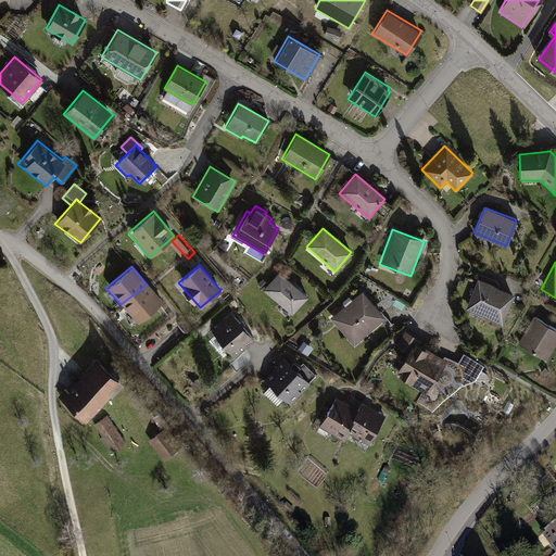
[(310,297),(282,274),(267,292),(295,315),(310,297)]
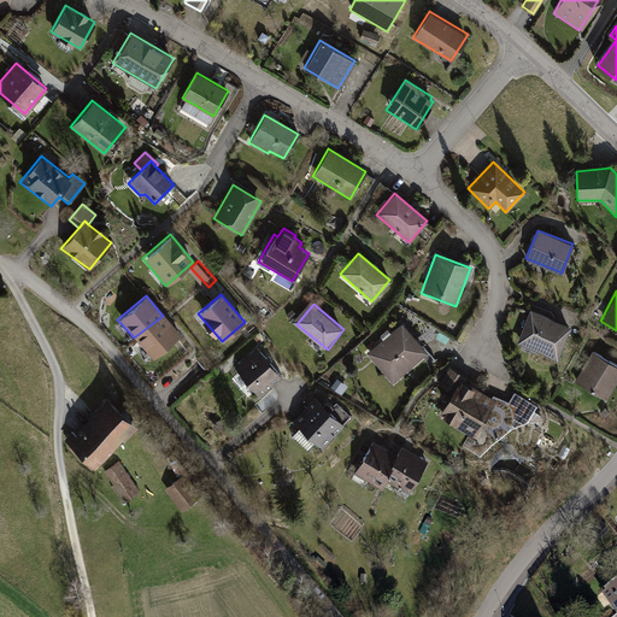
[(570,325),(529,309),(515,342),(556,359),(570,325)]
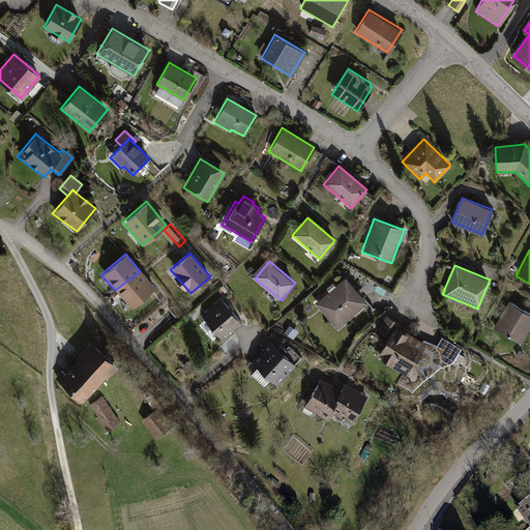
[(140,271),(115,290),(130,307),(154,287),(140,271)]
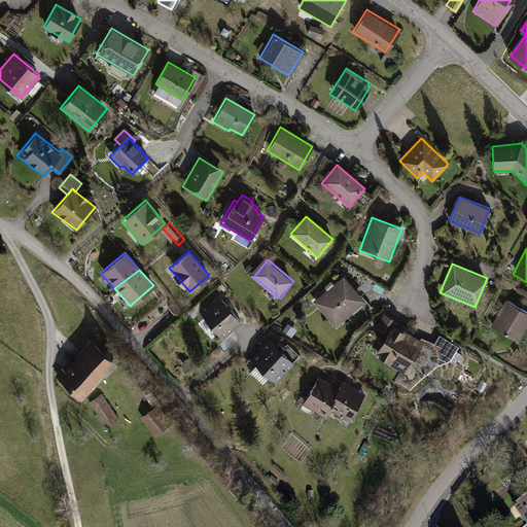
[(342,274),(311,301),(335,327),(364,301),(342,274)]
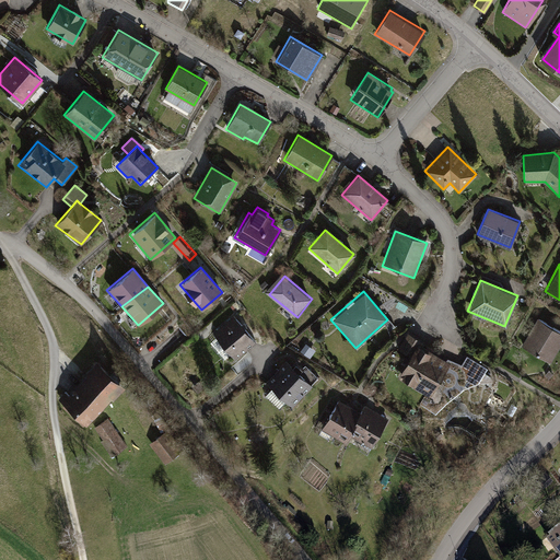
[(254,341),(231,315),(210,334),(233,360),(254,341)]
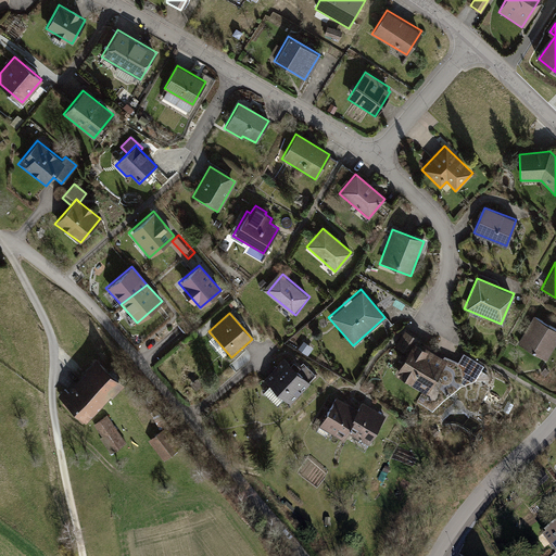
[(555,342),(555,329),(532,316),(517,343),(546,361),(555,342)]
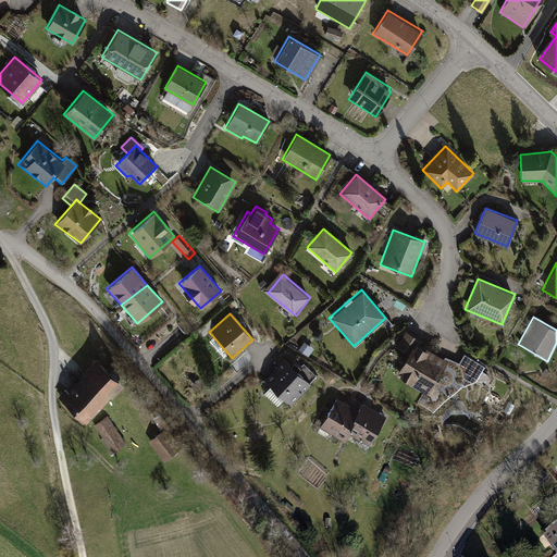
[(394,348),(406,355),(415,341),(417,336),(405,330),(394,348)]
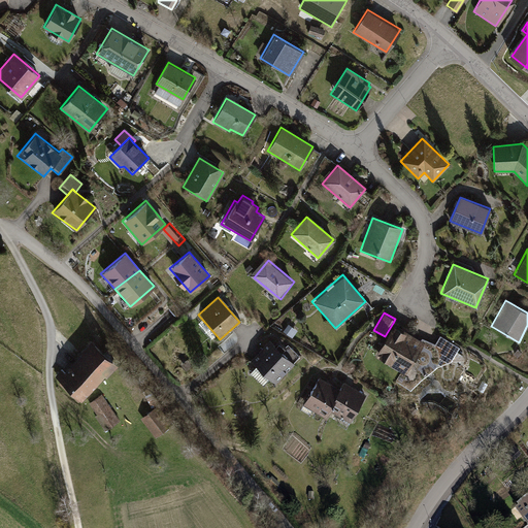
[(424,340),(393,323),(385,336),(373,357),(401,373),(404,374),(424,340)]
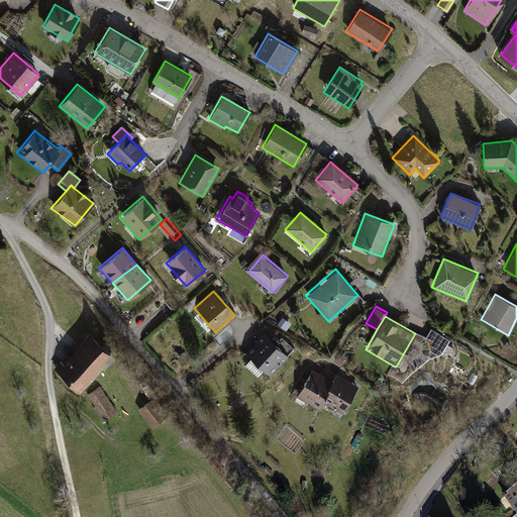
[(396,367),(393,366),(388,374),(403,383),(408,377),(414,372),(428,360),(441,355),(450,341),(432,330),(427,337),(415,333),(396,367)]
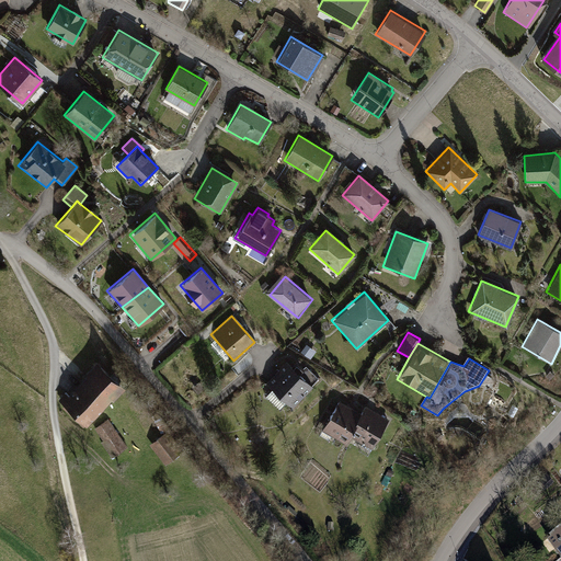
[(121,388),(95,363),(59,400),(84,425),(121,388)]
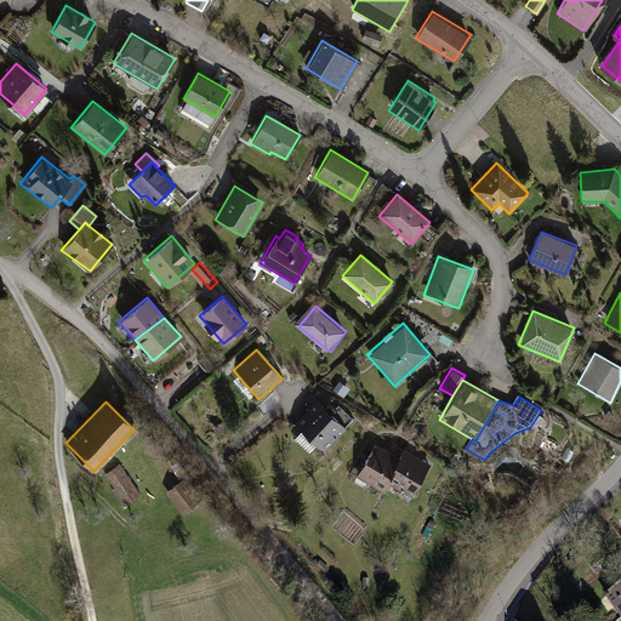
[(343,428),(314,402),(294,425),(323,451),(343,428)]
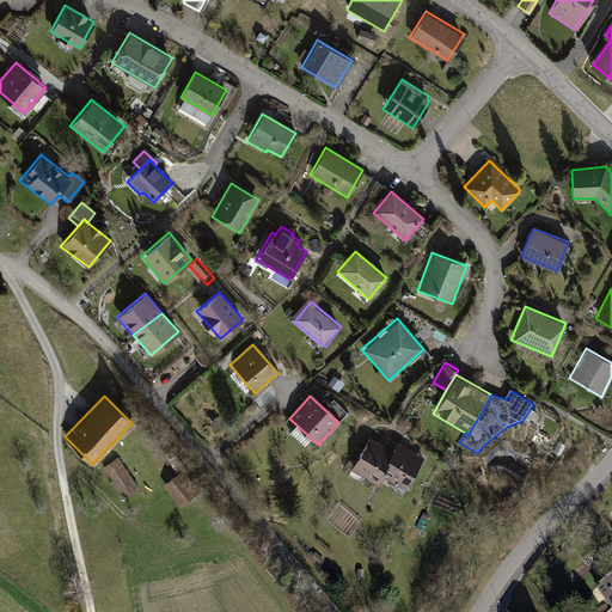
[(375,484),(380,476),(392,452),(368,438),(349,469),(375,484)]
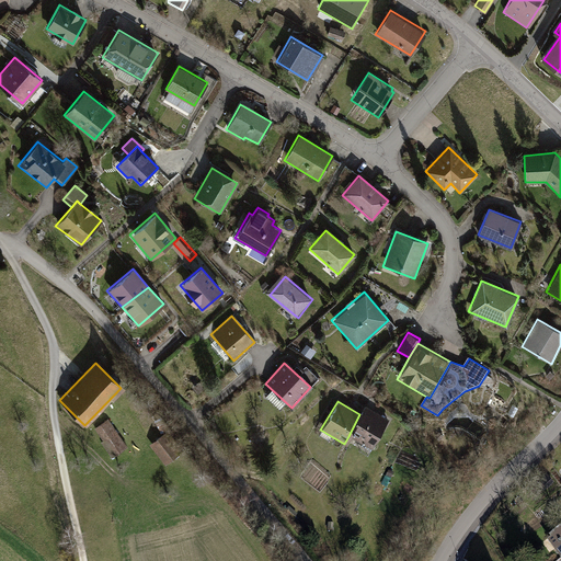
[(365,405),(359,414),(348,436),(370,449),(388,418),(365,405)]
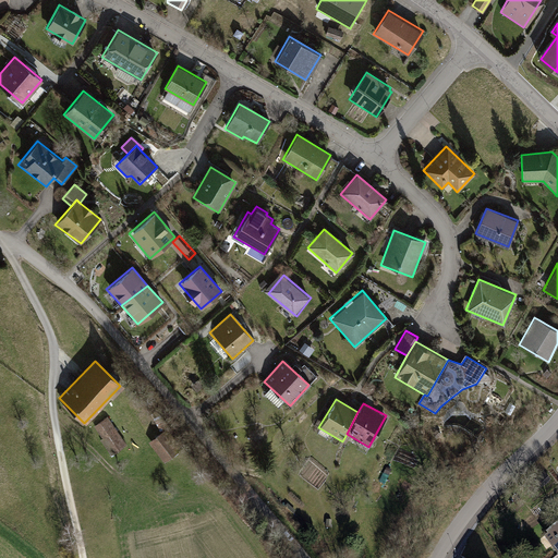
[(106,416),(92,426),(100,438),(98,440),(109,457),(125,446),(106,416)]
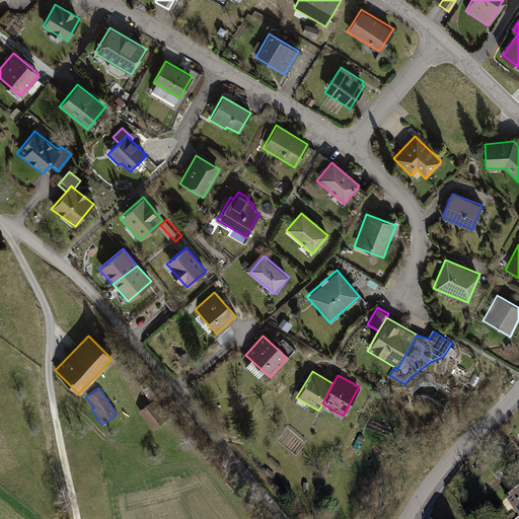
[(150,400),(139,409),(136,412),(152,433),(167,422),(150,400)]
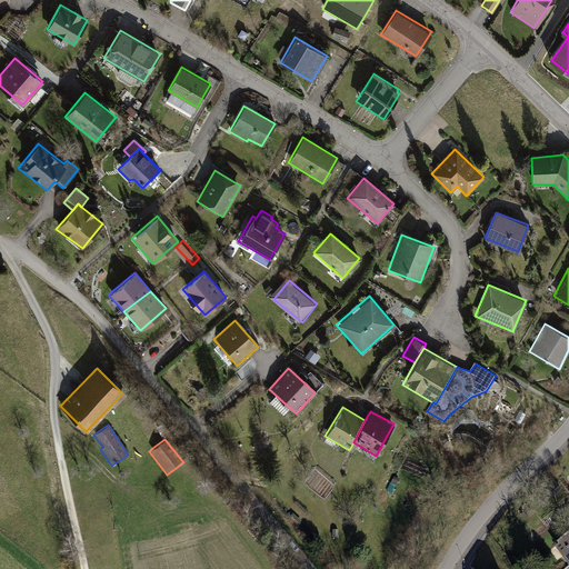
[(552,497),(560,491),(553,482),(546,489),(552,497)]
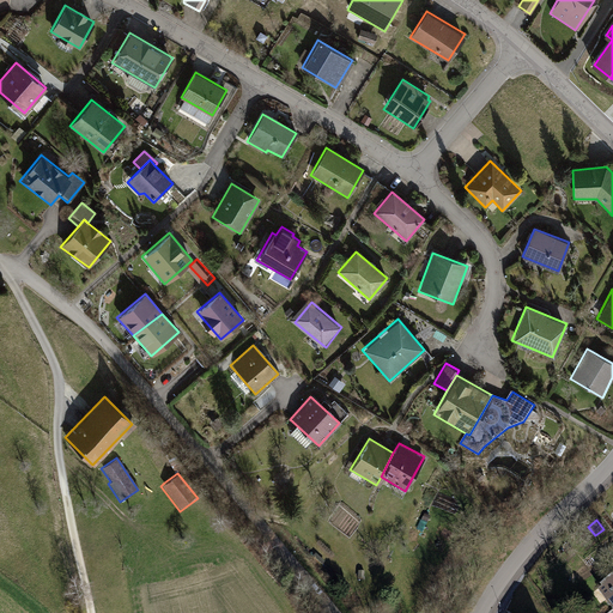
[(596,594),(611,612),(612,608),(612,577),(599,588),(600,590),(596,594)]
